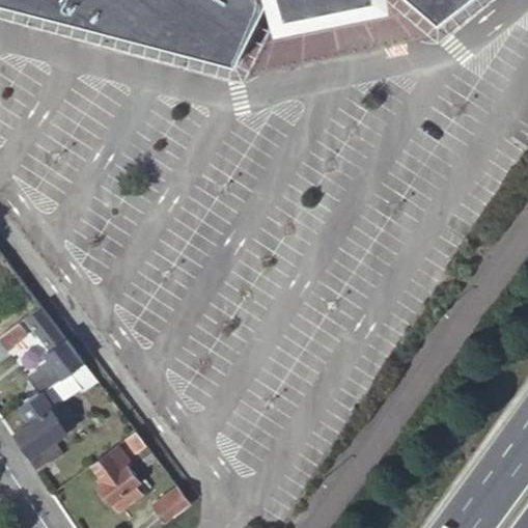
[(407,0),(438,25),(468,0),(0,0),(0,6),(234,67),(268,0),(407,0)]
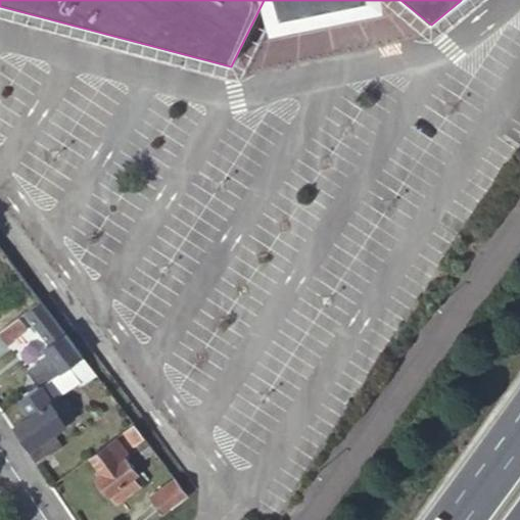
[(38,303),(24,315),(49,347),(54,355),(48,358),(25,373),(36,389),(47,382),(60,374),(81,359),(38,303)]
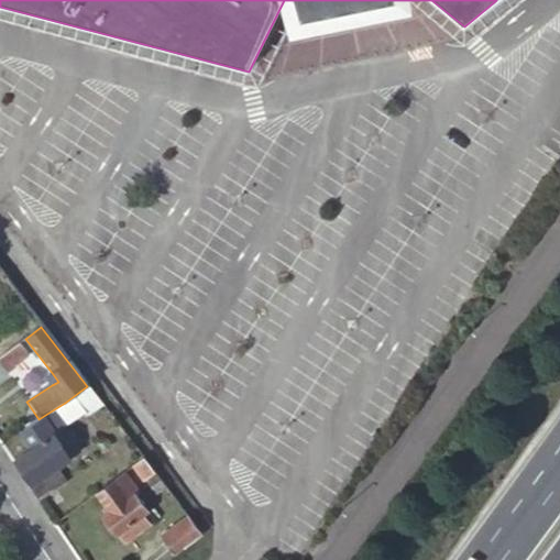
[(17,344),(0,357),(0,381),(7,376),(3,371),(25,355),(17,344)]
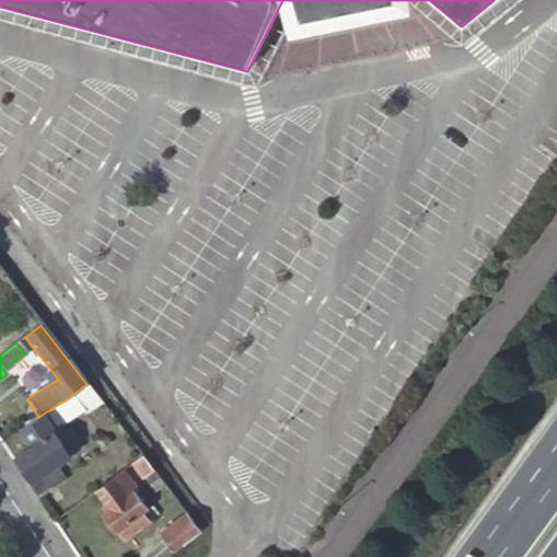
[(53,372),(47,376),(51,383),(58,380),(53,372)]
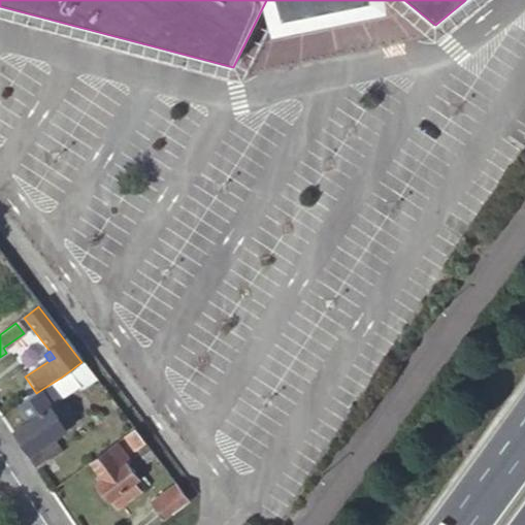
[(24,456),(34,471),(61,453),(52,439),(74,426),(47,386),(36,393),(19,404),(33,424),(14,436),(27,454),(24,456)]
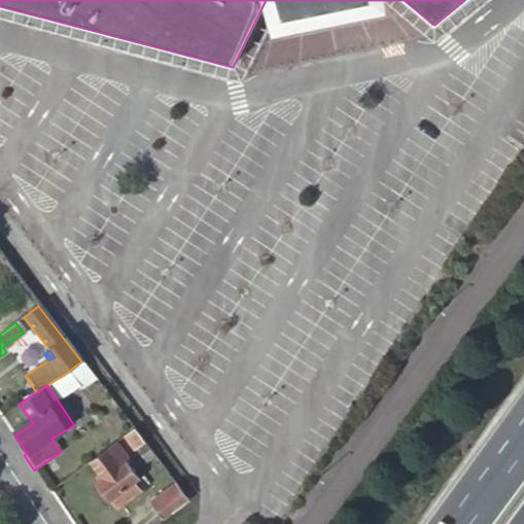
[(144,443),(134,429),(123,438),(133,451),(144,443)]
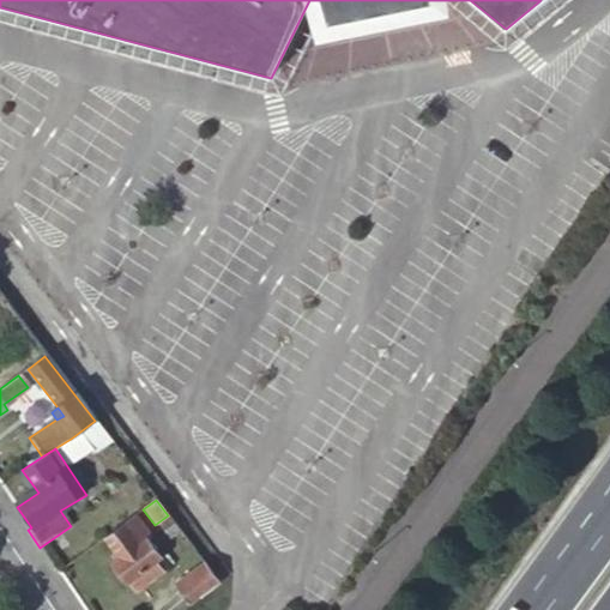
[(132,517),(102,538),(118,557),(110,563),(126,584),(127,583),(133,593),(161,573),(153,562),(159,557),(145,539),(148,538),(132,517)]
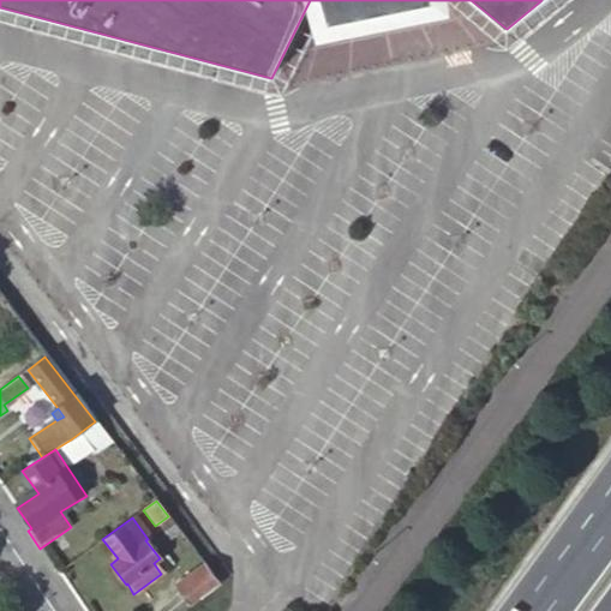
[(172,587),(186,606),(219,581),(204,562),(172,587)]
